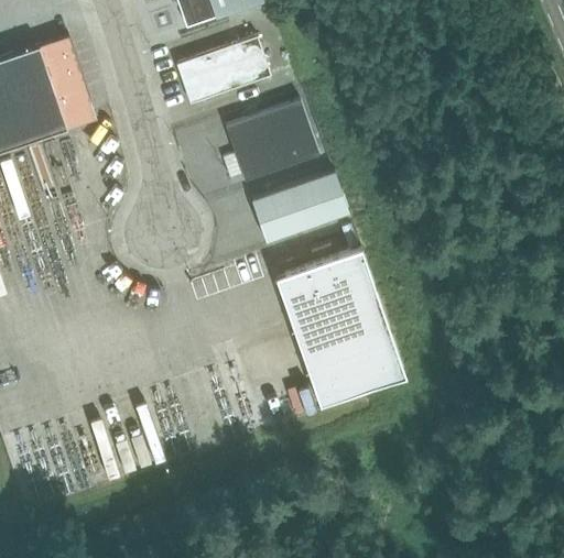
[(0,0),(0,153),(97,121),(68,39),(0,61),(0,0)]
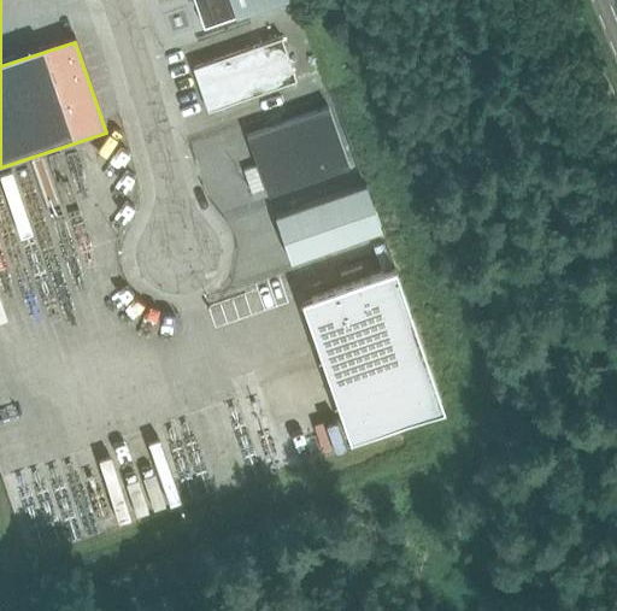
[(192,0),(204,31),(293,0),(192,0)]
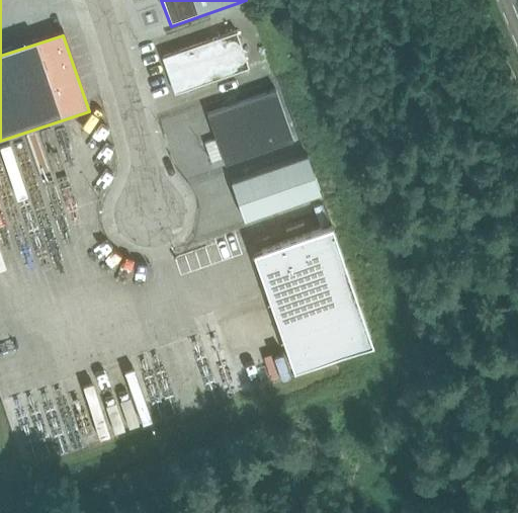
[(249,71),(236,35),(162,61),(171,88),(175,87),(178,96),(249,71)]
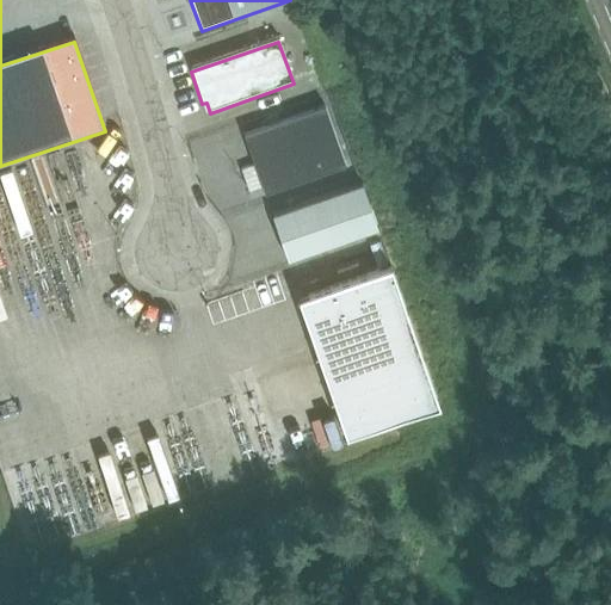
[(325,111),(245,139),(265,197),(345,170),(325,111)]
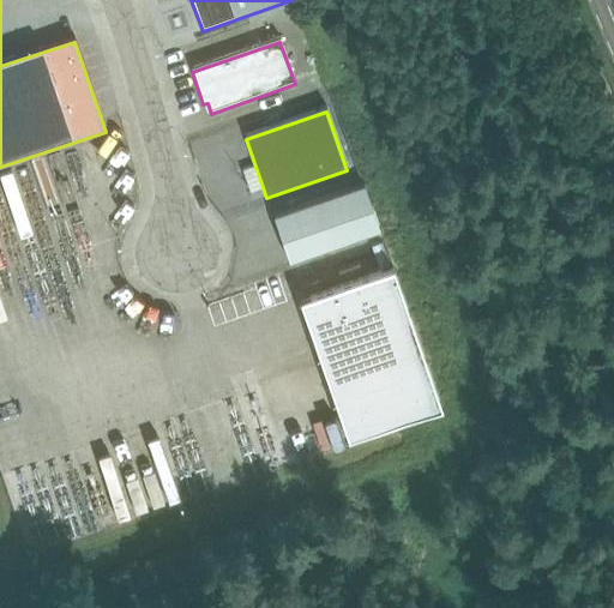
[(248,196),(262,191),(253,168),(241,172),(248,196)]
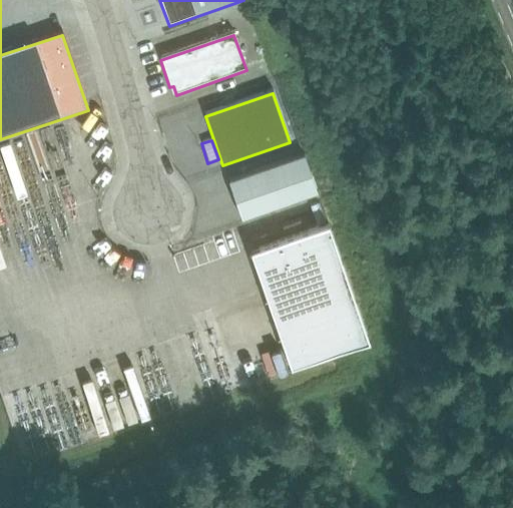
[(317,195),(304,158),(229,184),(242,221),(317,195)]
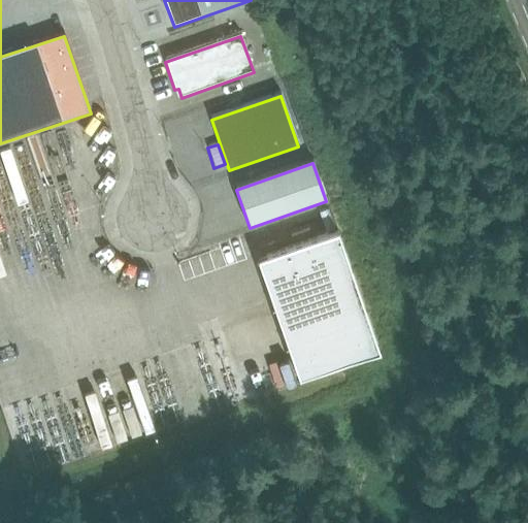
[(258,262),(299,381),(378,353),(337,234),(258,262)]
